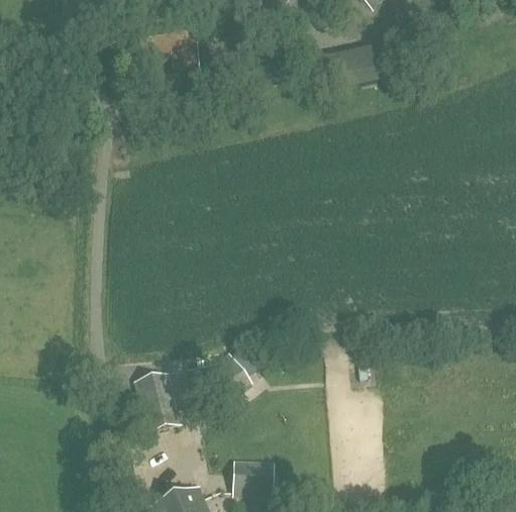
[(363,0),(372,8),(379,0),(363,0)]
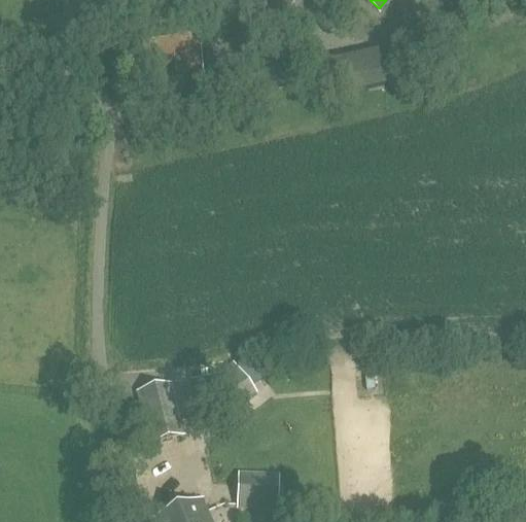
[(195,10),(135,22),(143,78),(205,67),(195,10)]
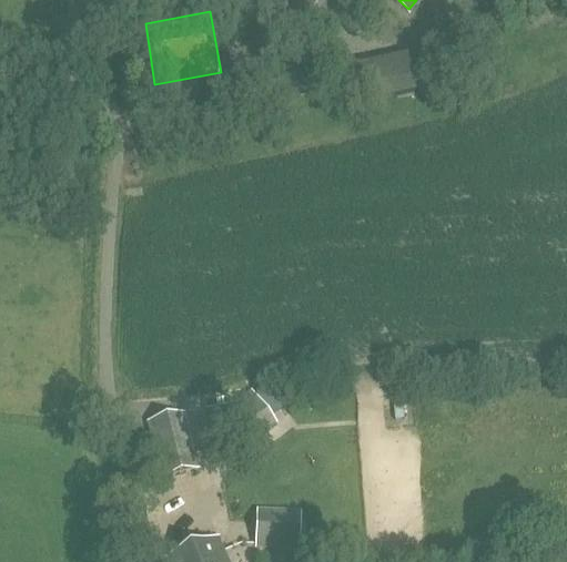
[(221,419),(243,448),(280,421),(256,391),(221,419)]
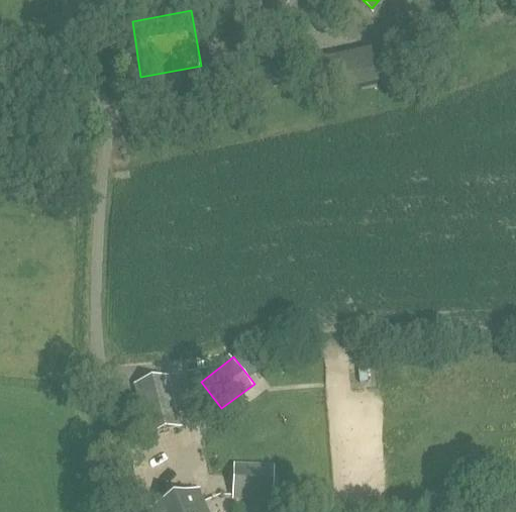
[(369,365),(357,366),(359,379),(370,378),(369,365)]
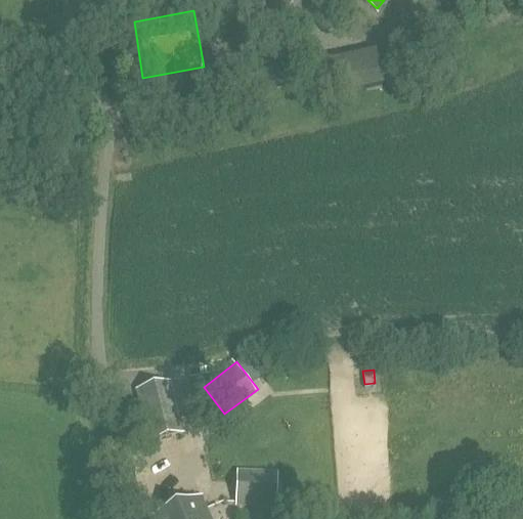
[(138,387),(151,438),(183,430),(170,379),(138,387)]
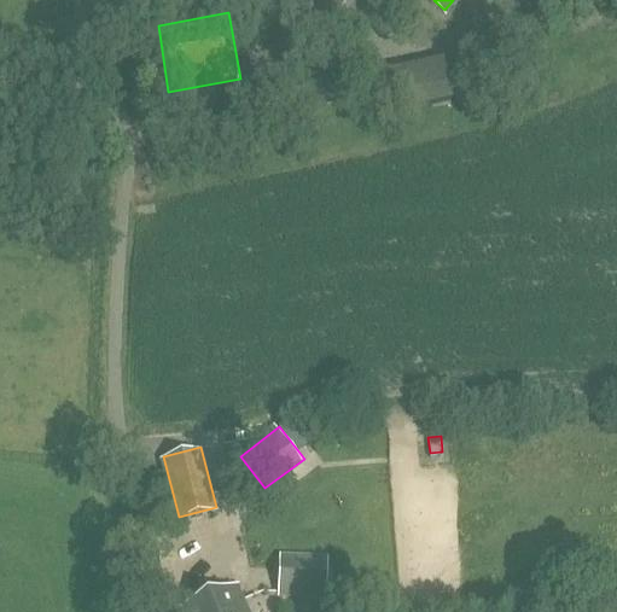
[(279,551),(277,594),(330,596),(331,553),(279,551)]
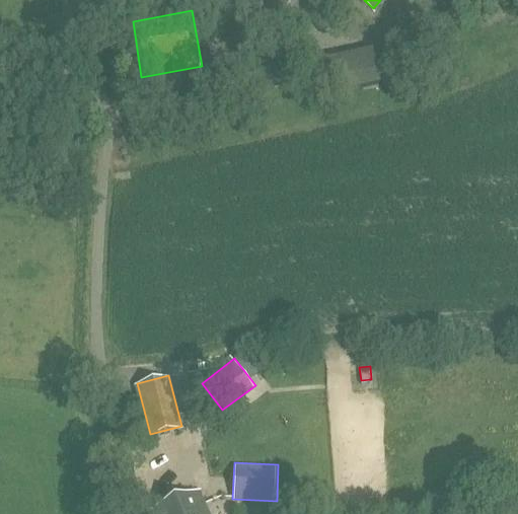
[(148,510),(149,513),(211,513),(200,489),(148,510)]
